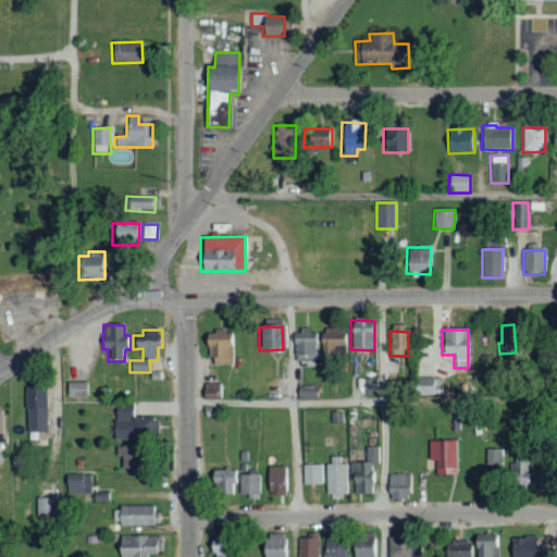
[(207,366),(233,366),(232,332),(206,333),(207,366)]
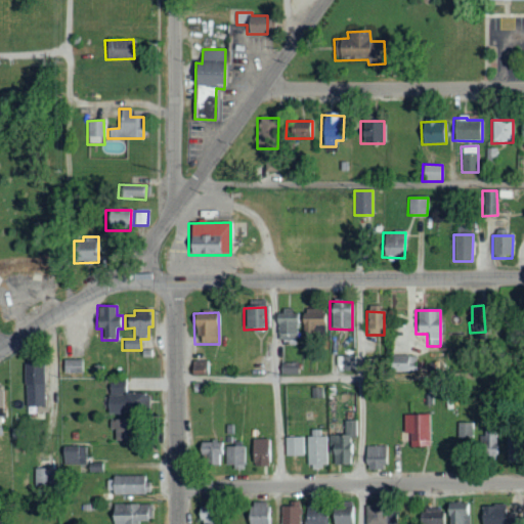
[(276,341),(298,340),(297,314),(276,314),(276,341)]
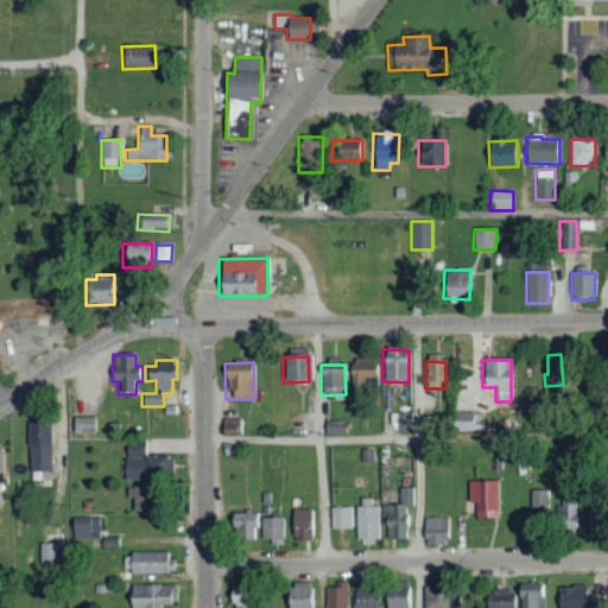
[(349,366),(349,390),(375,388),(375,365),(349,366)]
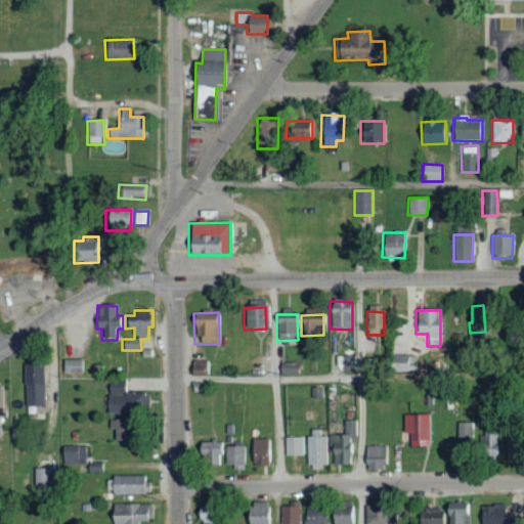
[(389,373),(407,372),(406,355),(388,356),(389,373)]
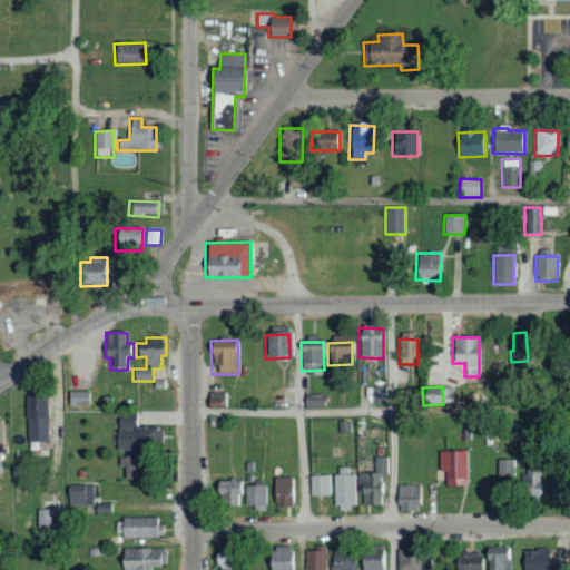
[(386,403),(386,387),(365,389),(365,404),(386,403)]
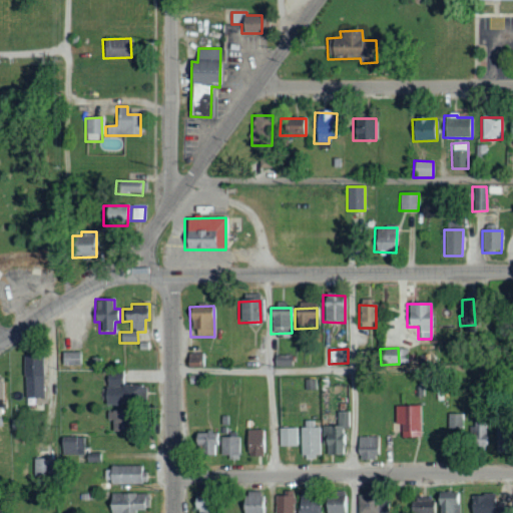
[(62,367),(80,366),(80,353),(62,353),(62,367)]
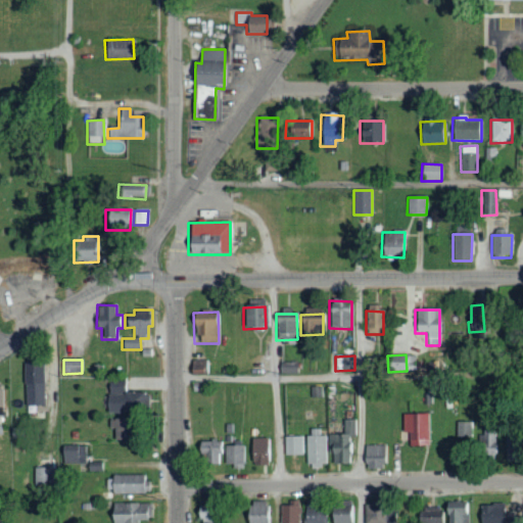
[(294,373),(294,363),(280,363),(280,374),(294,373)]
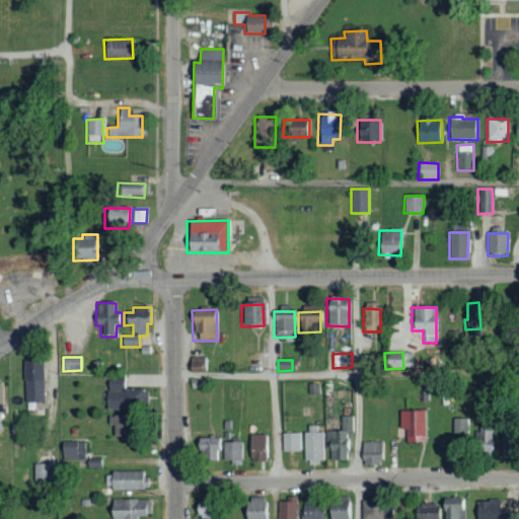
[(44,402),(43,361),(23,361),(24,403),(44,402)]
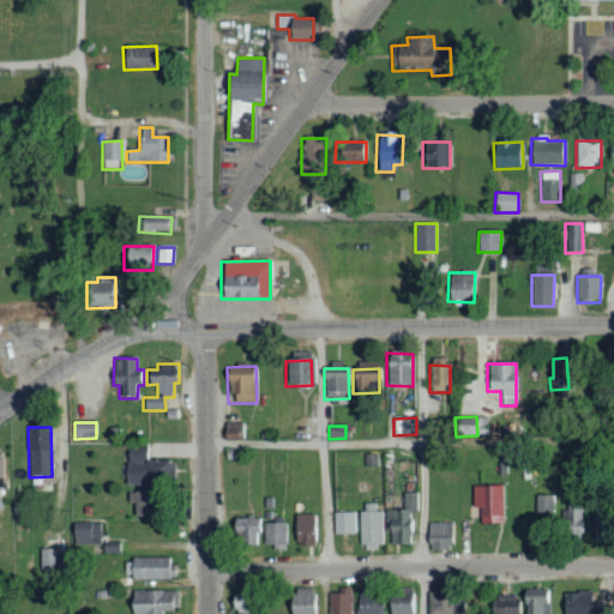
[(126,482),(170,483),(172,462),(148,462),(148,449),(127,449),(126,482)]
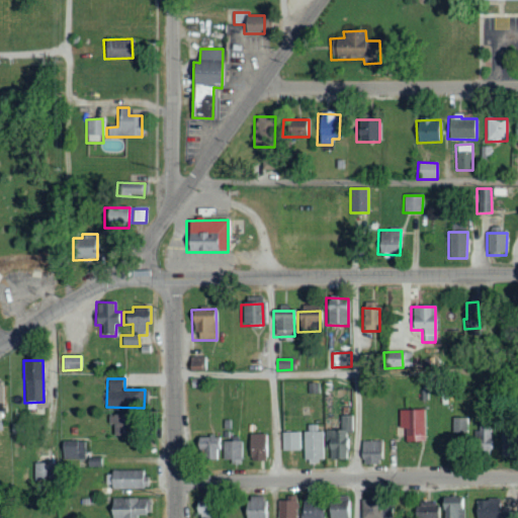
[(398,409),(399,428),(404,428),(404,441),(425,440),(424,409),(398,409)]
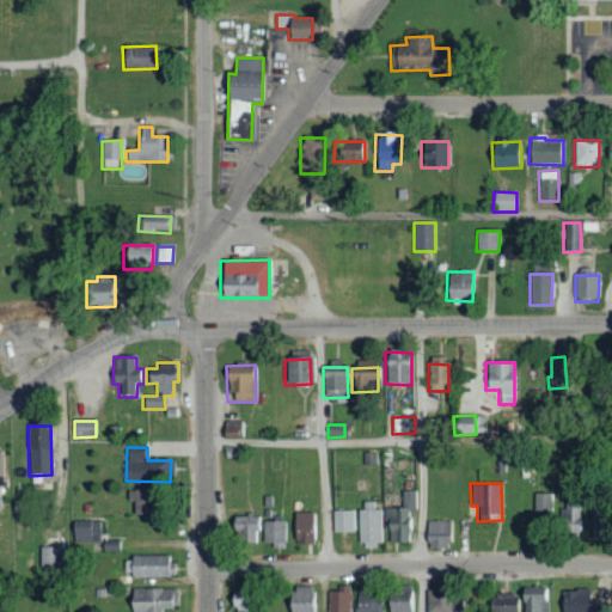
[(145,489),(133,489),(133,515),(144,515),(145,489)]
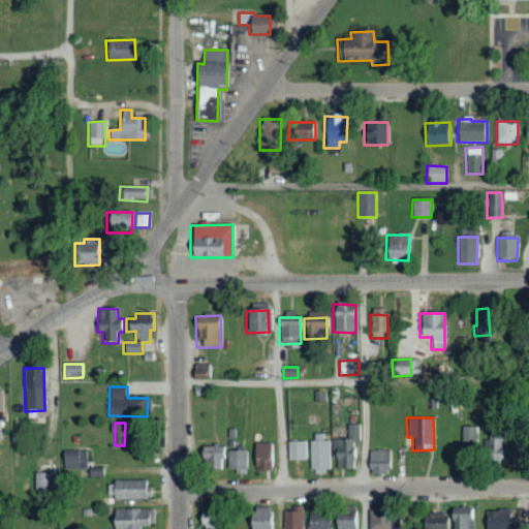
[(332,438),(332,460),(336,459),(336,469),(358,468),(356,425),(346,425),(347,438),(332,438)]
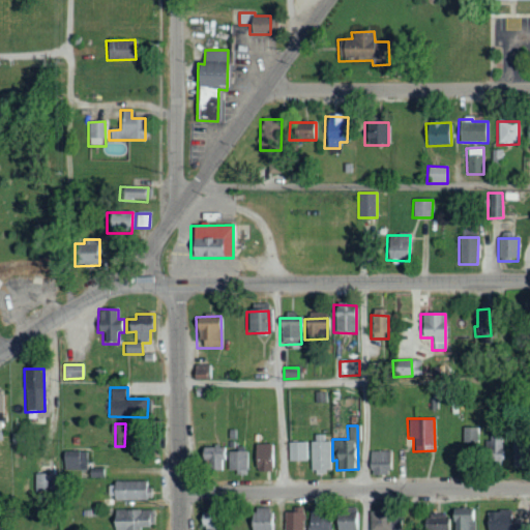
[(462,442),(477,443),(478,428),(463,427),(462,442)]
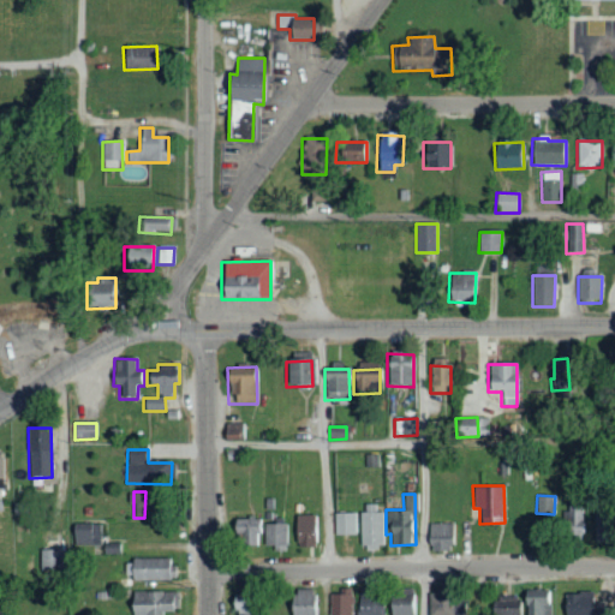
[(360,548),(384,548),(383,511),(376,512),(376,503),(359,503),(360,548)]
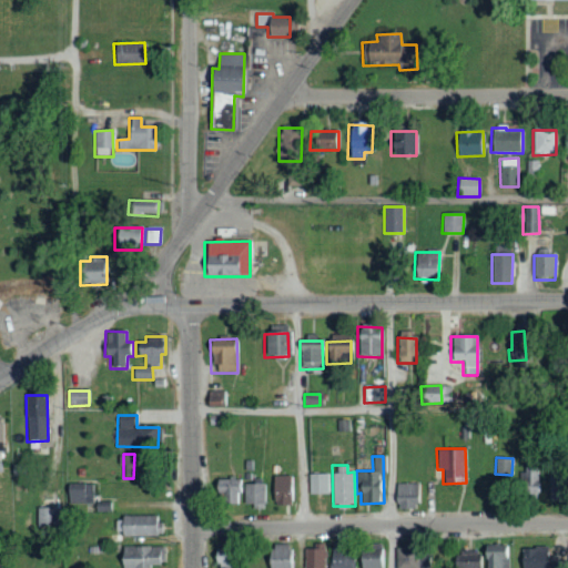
[(537,467),(524,467),(525,498),(538,498),(537,467)]
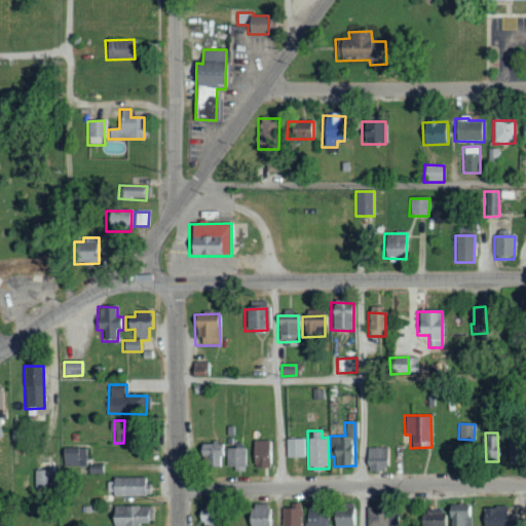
[(286,456),(305,457),(305,439),(286,438),(286,456)]
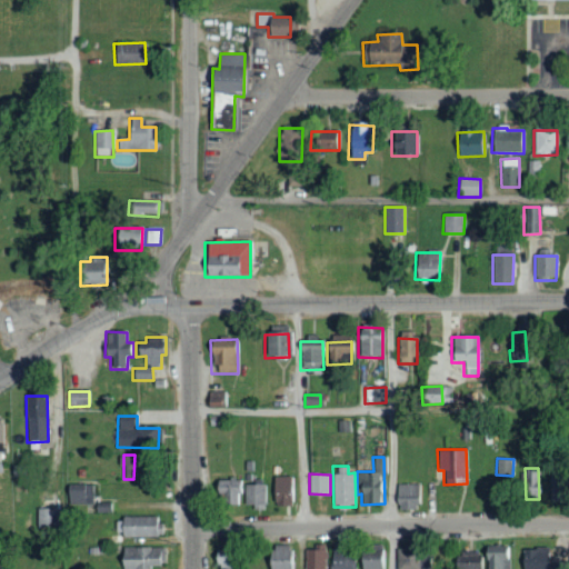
[(289,476),(272,477),(273,506),(290,506),(289,476)]
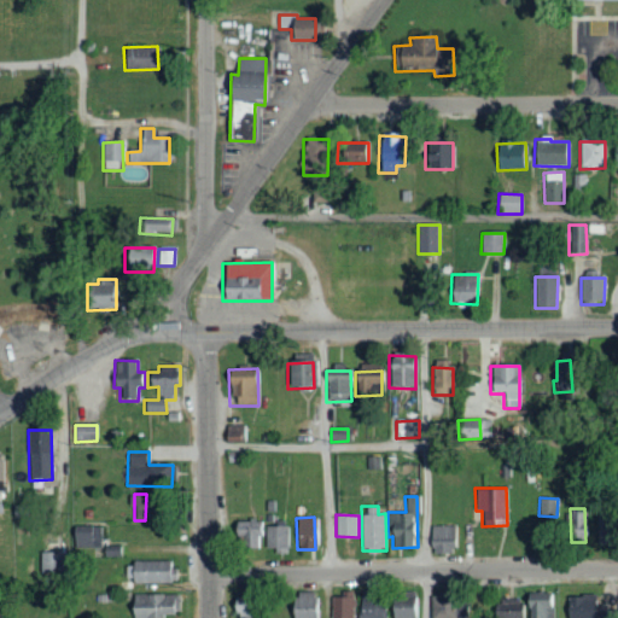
[(234,522),(234,534),(243,534),(243,548),(261,548),(261,522),(234,522)]
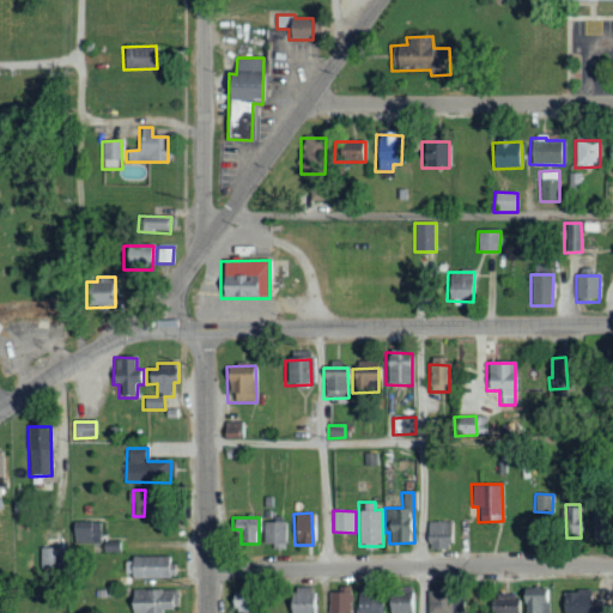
[(101,521),(73,521),(72,550),(111,551),(111,542),(101,542),(101,521)]
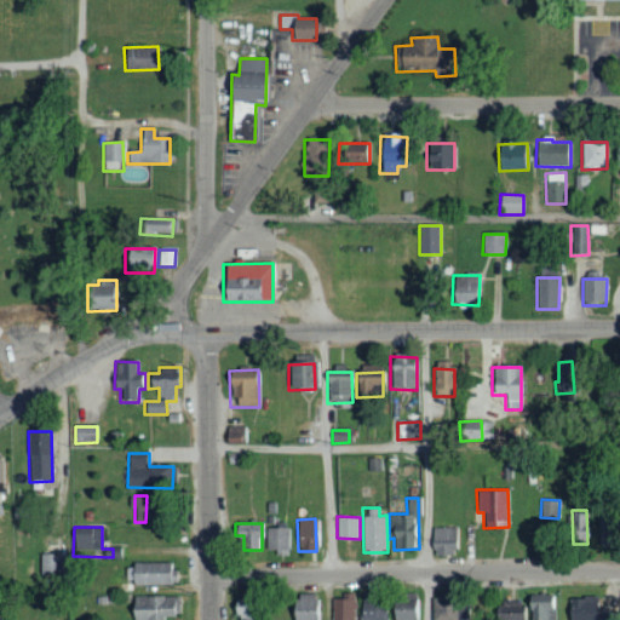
[(288,527),(267,528),(267,554),(288,552),(288,527)]
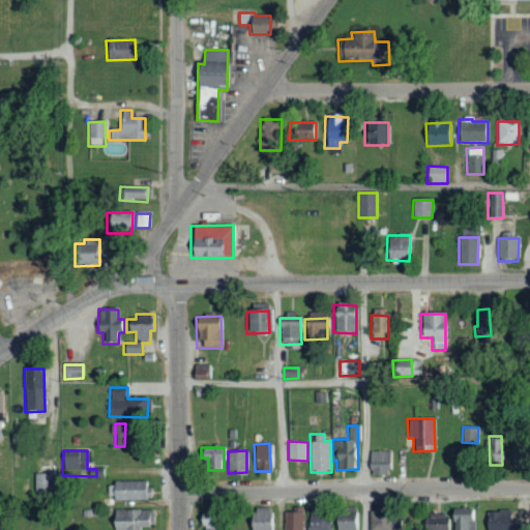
[(391,450),(369,450),(369,473),(391,473),(391,450)]
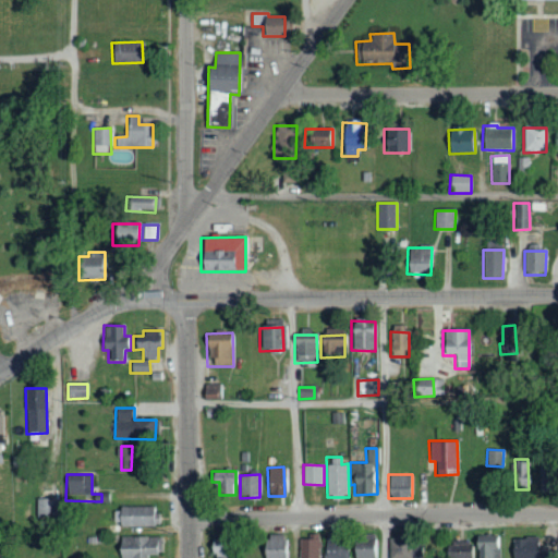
[(55,517),(55,498),(37,498),(36,517),(55,517)]
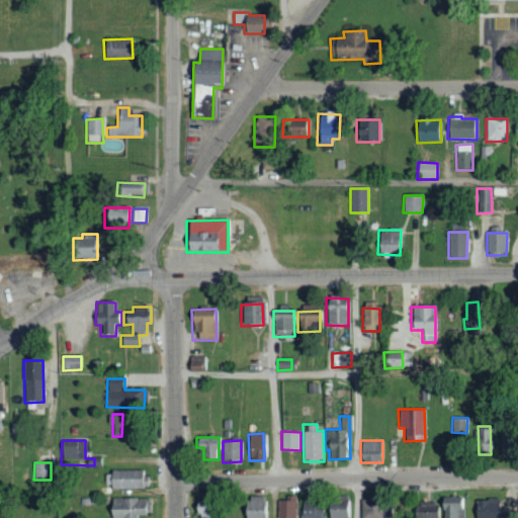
[(109,488),(146,488),(146,469),(109,469),(109,488)]
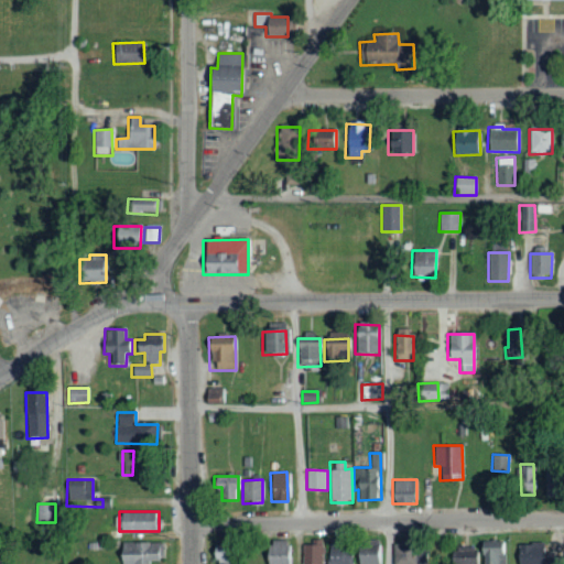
[(266,563),(289,563),(289,540),(266,541),(266,563)]
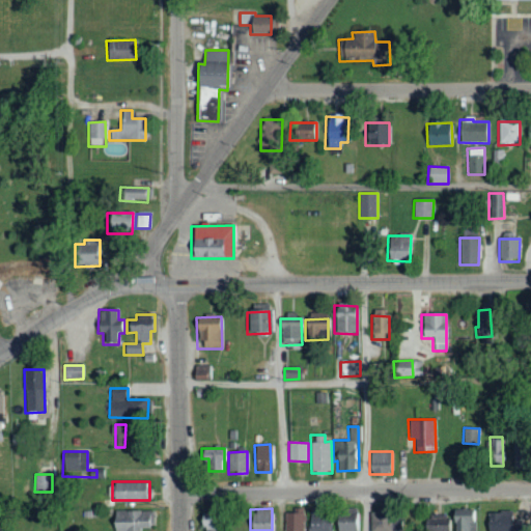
[(475,530),(476,510),(452,509),(451,530),(475,530)]
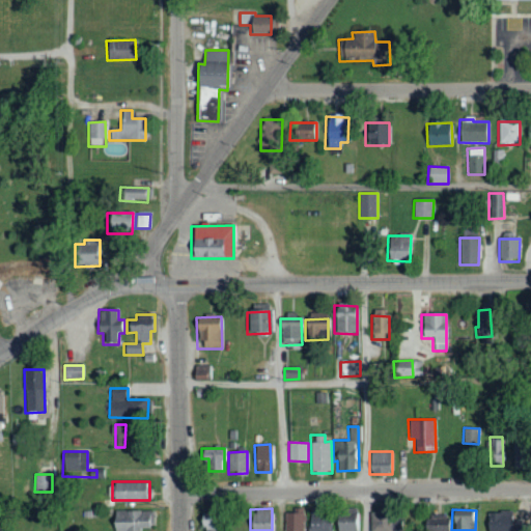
[(140,530),(140,527),(154,527),(154,510),(113,510),(112,530),(140,530)]
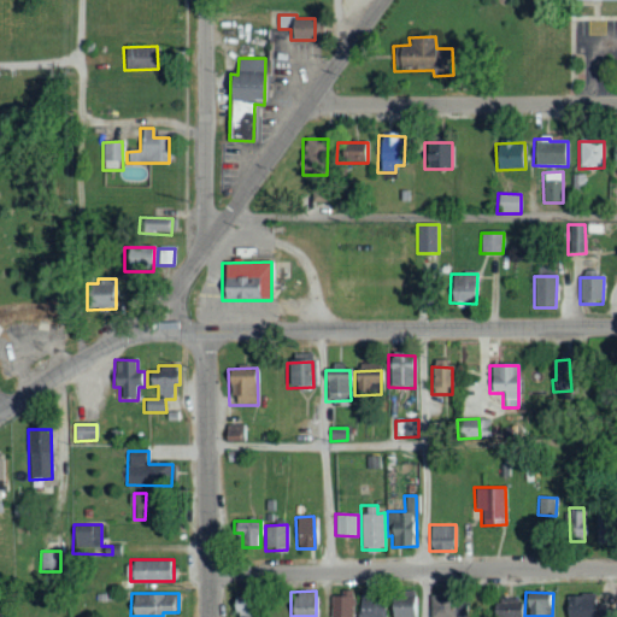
[(594,594),(566,593),(565,616),(603,616),(604,603),(594,603),(594,594)]
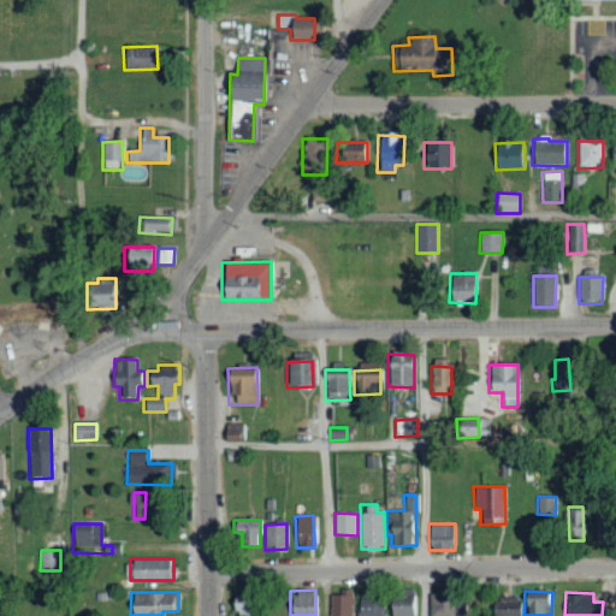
[(330,615),(351,615),(353,594),(331,594),(330,615)]
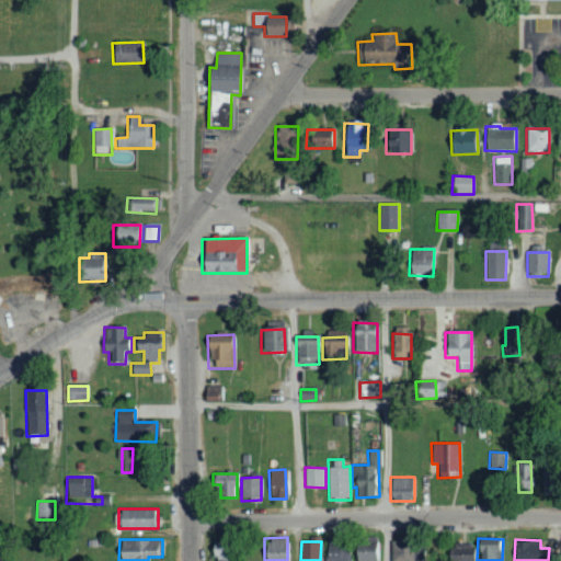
[(379,560),(379,541),(354,542),(354,560),(379,560)]
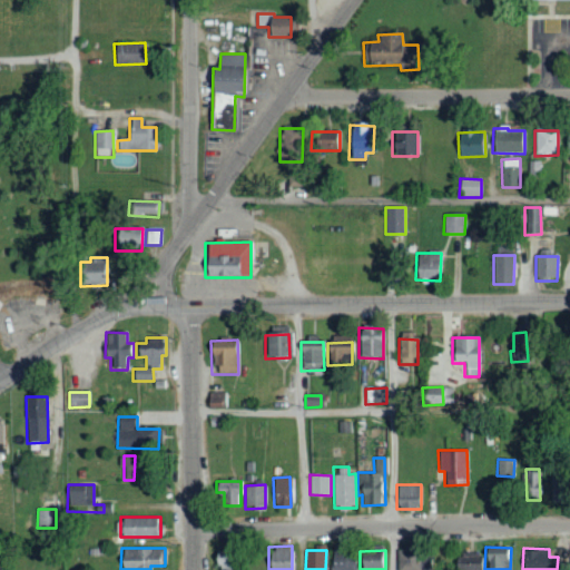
[(353,569),(354,562),(344,561),(344,554),(332,553),(332,569),(353,569)]
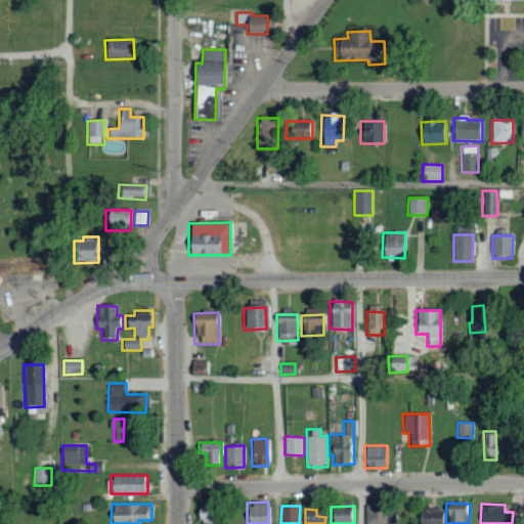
[(397,523),(398,509),(365,509),(364,523),(397,523)]
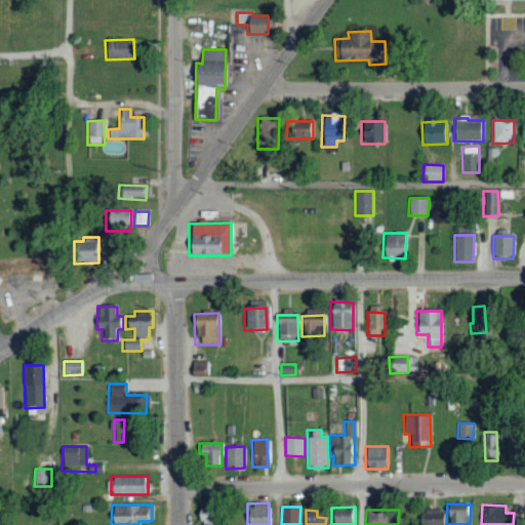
[(445,524),(445,513),(419,514),(419,524),(445,524)]
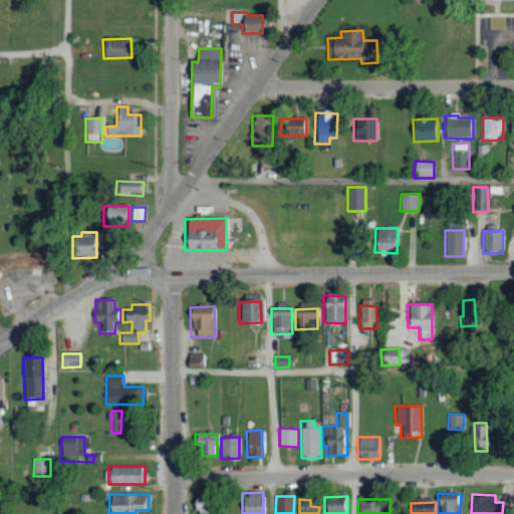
[(196,504),(196,513),(210,513),(210,503),(196,504)]
